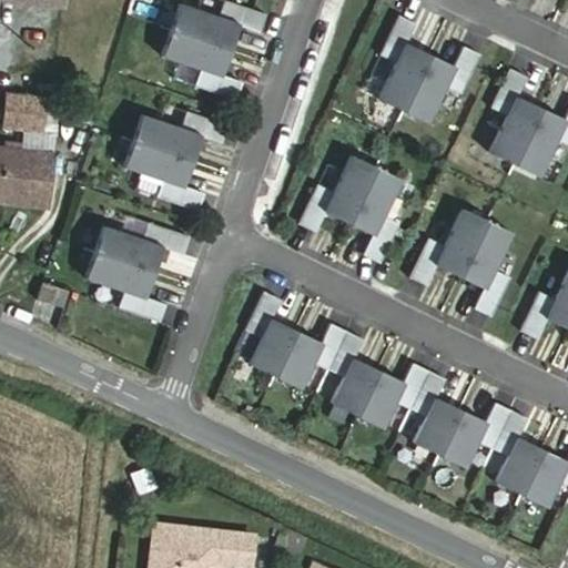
[(178,6),(169,31),(222,50),(231,23),(237,26),(236,28),(259,34),(264,17),(223,2),(217,19),(178,6)]
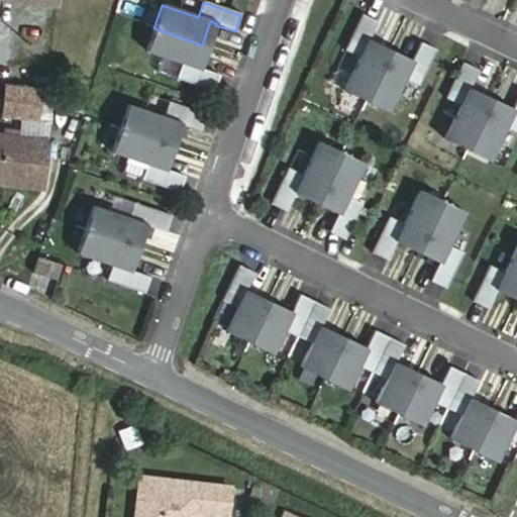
[(342,91),(365,102),(387,56),(365,45),(367,39),(368,40),(377,22),(362,14),(344,50),(358,58),(342,91)]
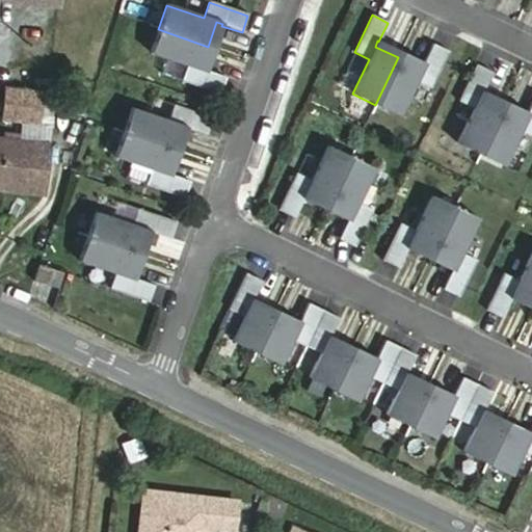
[(208,47),(214,48),(221,26),(222,24),(216,22),(208,47)]
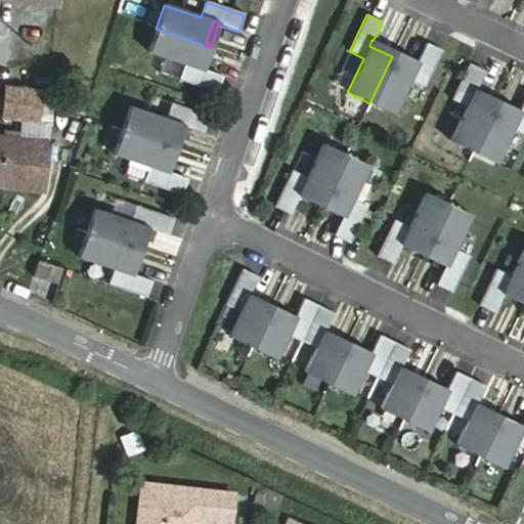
[(205,46),(156,29),(147,52),(183,64),(178,81),(217,93),(222,77),(203,71),(203,72),(197,70),(205,46)]
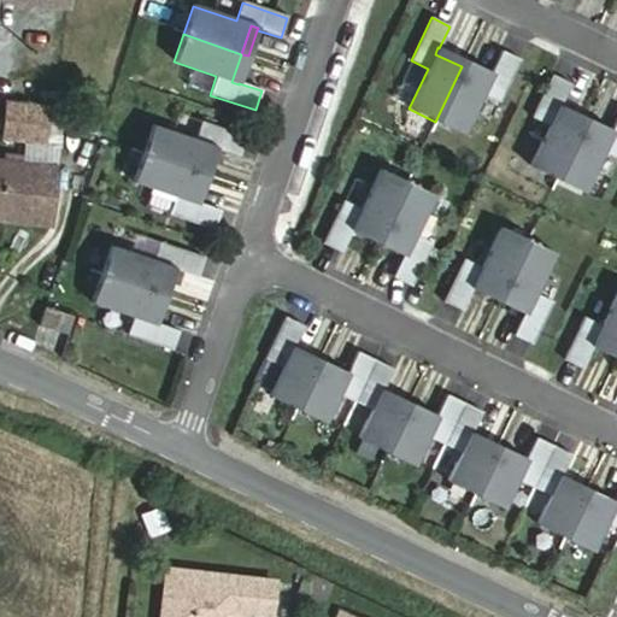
[(462,66),(465,60),(439,48),(438,47),(435,54),(462,66)]
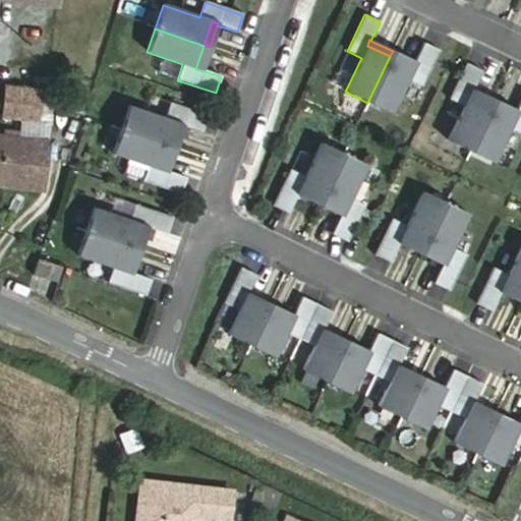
[(390,56),(367,103),(390,114),(407,79),(420,87),(439,51),(423,43),(414,61),(415,62),(412,67),(390,56)]
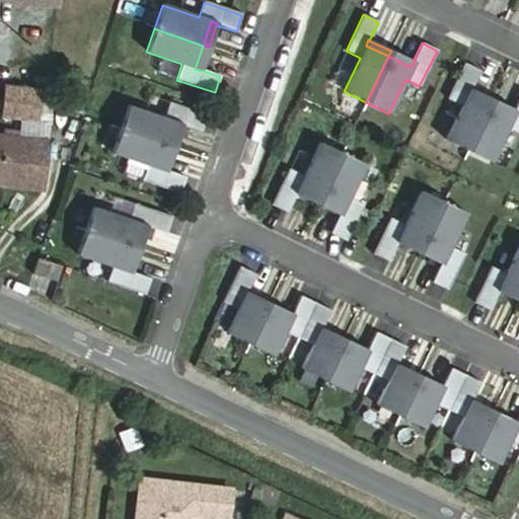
[(209,47),(203,46),(195,69),(201,71),(201,70),(209,47)]
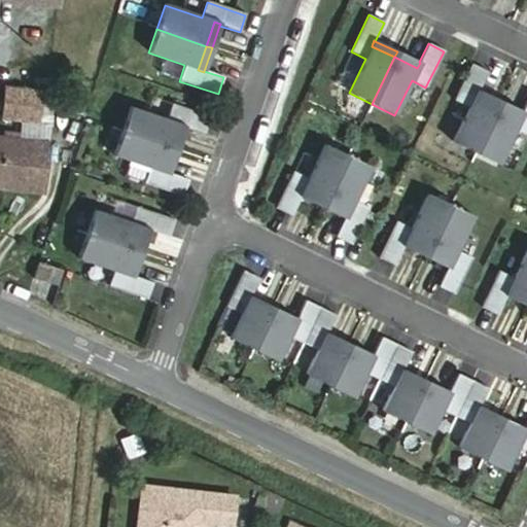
[(417,68),(420,63),(419,62),(397,51),(394,57),(417,68)]
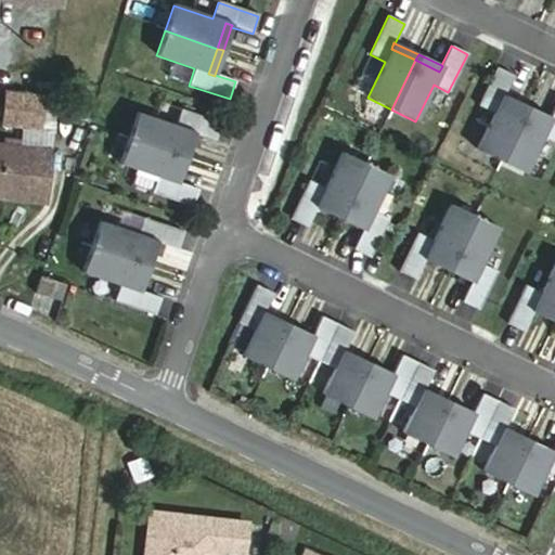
[(476,150),(500,162),(524,112),(500,101),(502,94),(503,95),(513,76),(497,67),(478,106),(493,114),(476,150)]
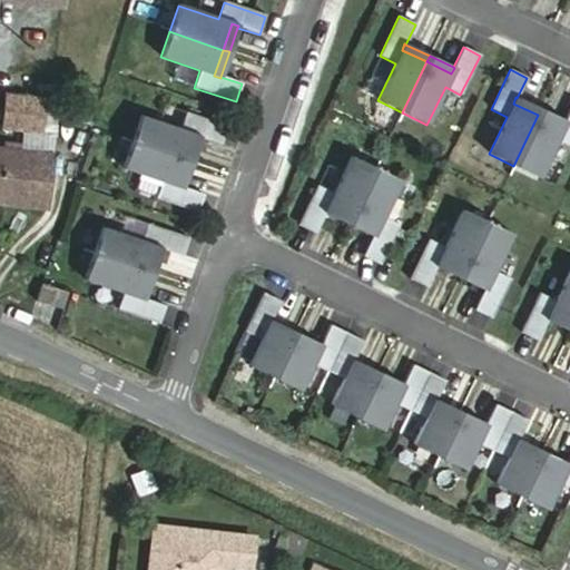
[(43,98),(7,95),(3,126),(40,129),(43,98)]
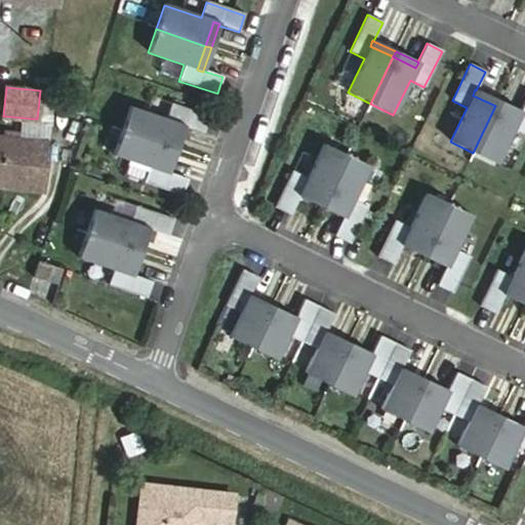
[(495,106),(497,101),(476,90),(475,89),(473,95),(495,106)]
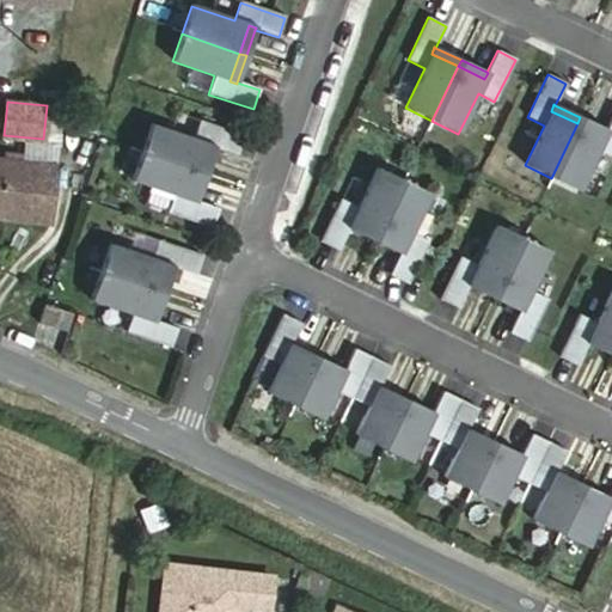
[(577,123),(551,178),(577,191),(598,151),(611,158),(611,116),(606,129),(607,130),(604,136),(577,123)]
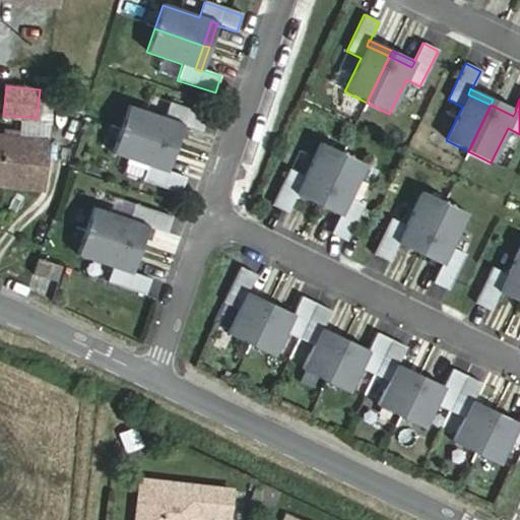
[(513,116),(516,111),(515,110),(493,100),(491,105),(513,116)]
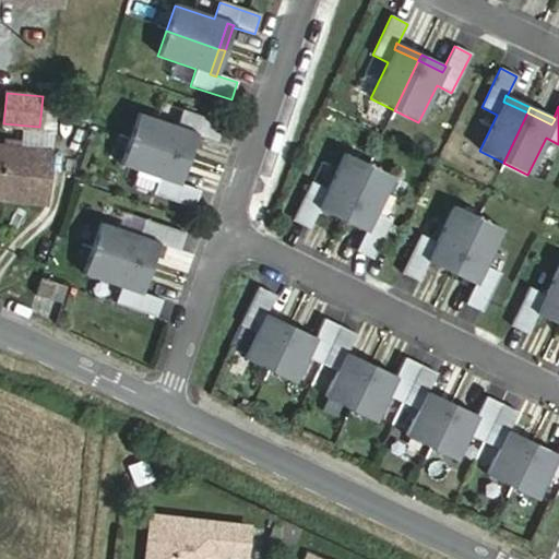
[(138,115),(129,140),(181,158),(190,132),(195,134),(195,135),(216,142),(222,126),(181,111),(176,128),(138,115)]
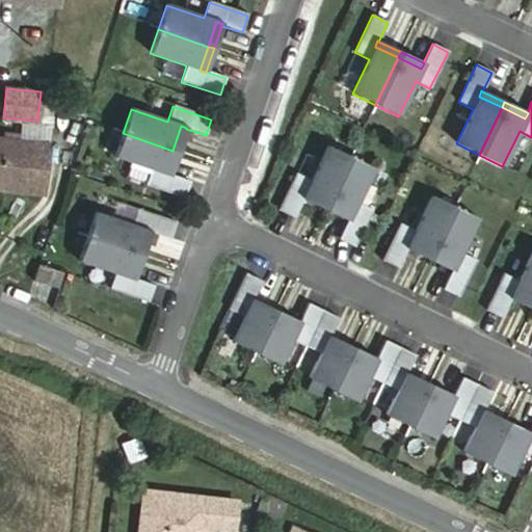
[(186,128),(181,126),(173,151),(178,153),(186,129),(186,128)]
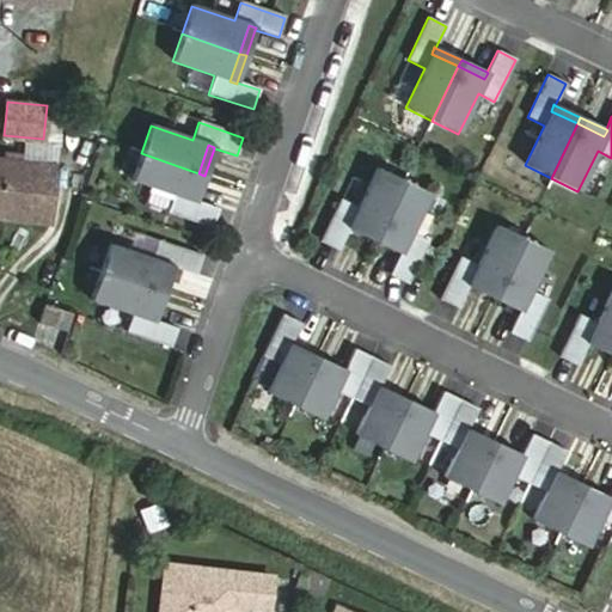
[(199,173),(141,153),(132,182),(173,196),(167,214),(212,228),(219,209),(196,202),(195,203),(189,201),(199,173)]
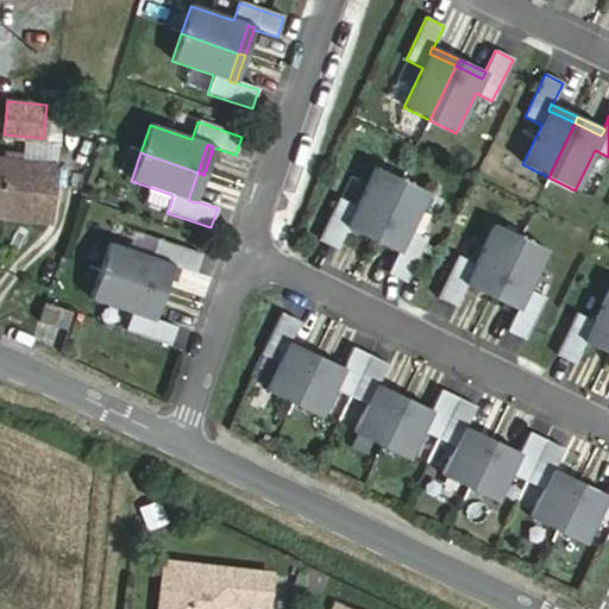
[(0,214),(49,220),(55,164),(0,158),(0,214)]
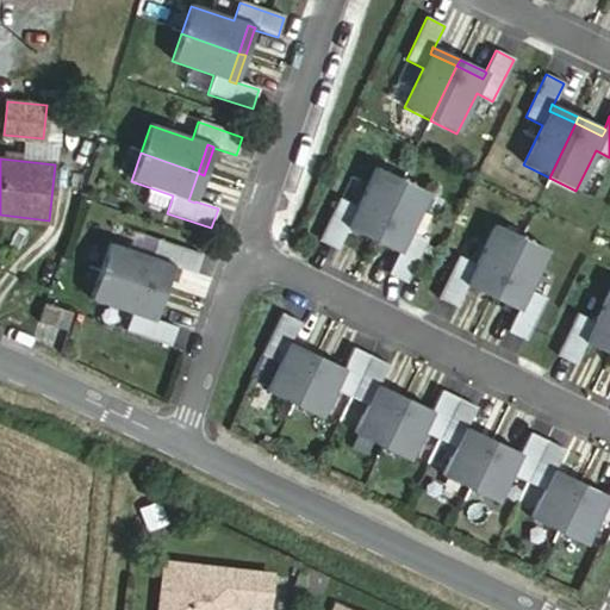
[(375,235),(402,180),(374,167),(355,207),(338,199),(318,241),(336,250),(347,229),(346,228),(348,222),(375,235)]
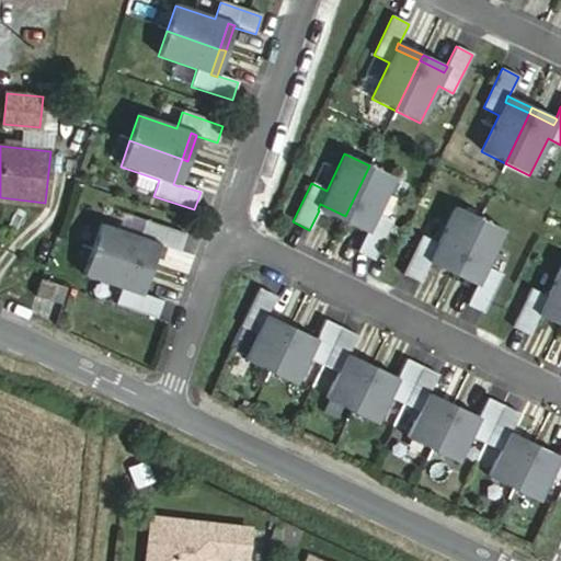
[(180,185),(187,161),(182,159),(173,184),(179,186),(180,185)]
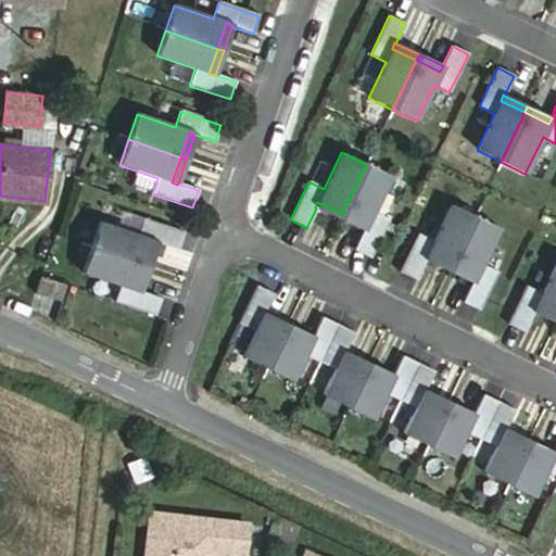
[(366,164),(342,214),(366,226),(363,231),(362,230),(353,250),(369,258),(388,219),(373,212),(390,176),(366,164)]
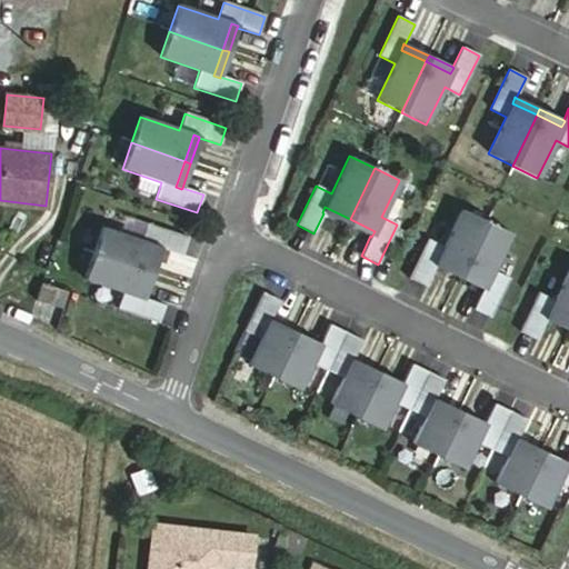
[(347,225),(350,219),(325,207),(322,212),(323,213),(347,225)]
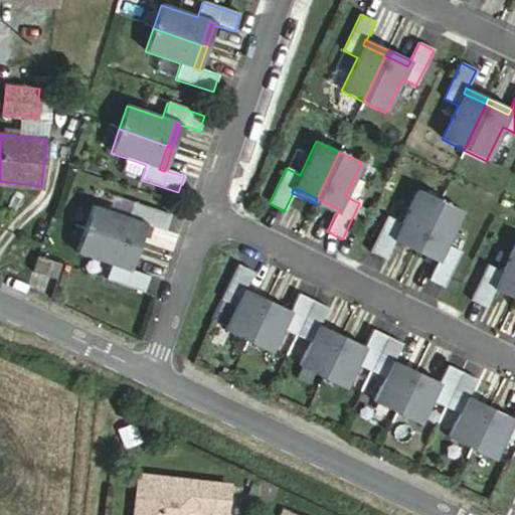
[(417,246),(440,200),(416,189),(400,223),(386,216),(369,252),(384,260),(393,241),(392,241),(395,235),(417,246)]
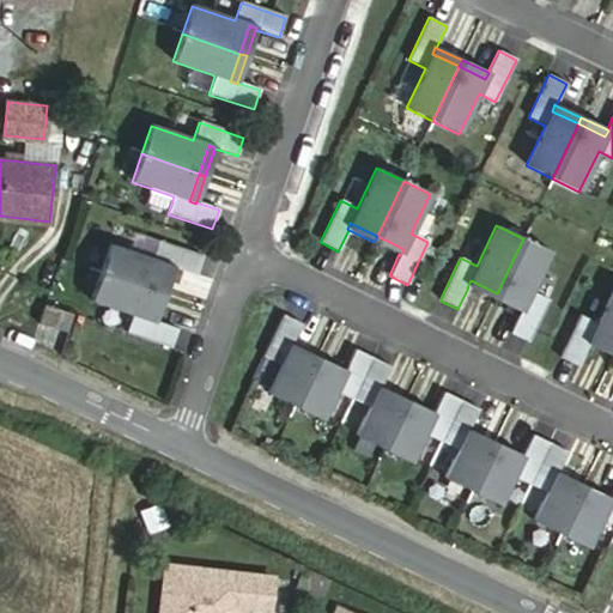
[(377,236),(374,242),(399,254),(400,255),(404,249),(377,236)]
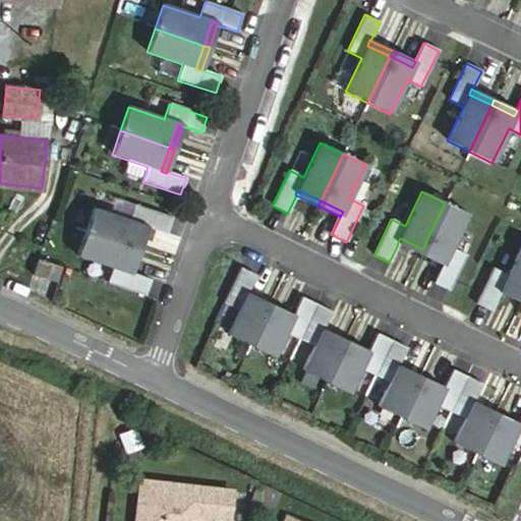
[(467,214),(445,203),(422,249),(445,261),(442,266),(432,284),(448,291),(465,254),(451,248),(467,214)]
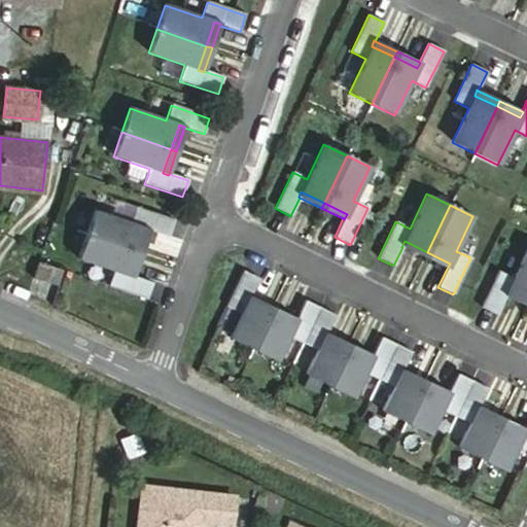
[(83,235),(136,252),(143,229),(149,231),(149,232),(168,238),(174,221),(133,207),(128,223),(92,211),(83,235)]
